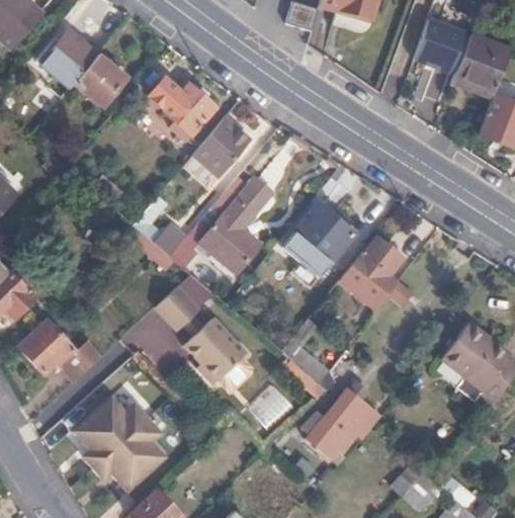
[(0,0),(0,37),(11,48),(40,13),(25,0),(0,0)]
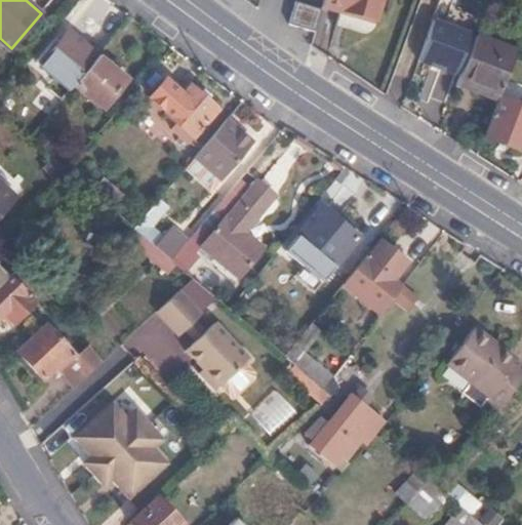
[(327,0),(325,9),(346,15),(348,11),(382,23),(388,0),(327,0)]
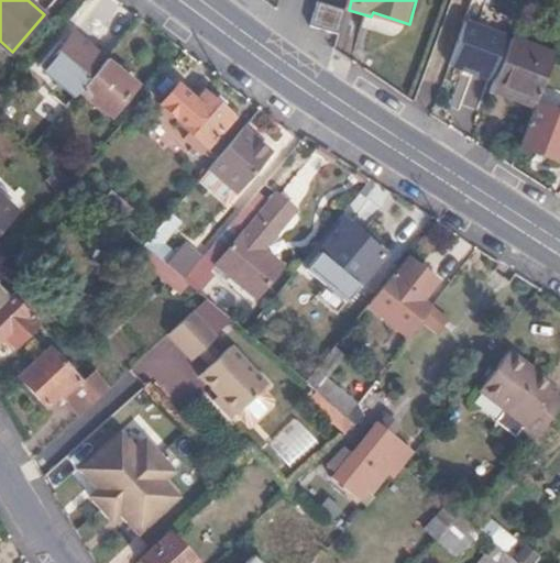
[(341,36),(349,12),(320,4),(314,28),(341,36)]
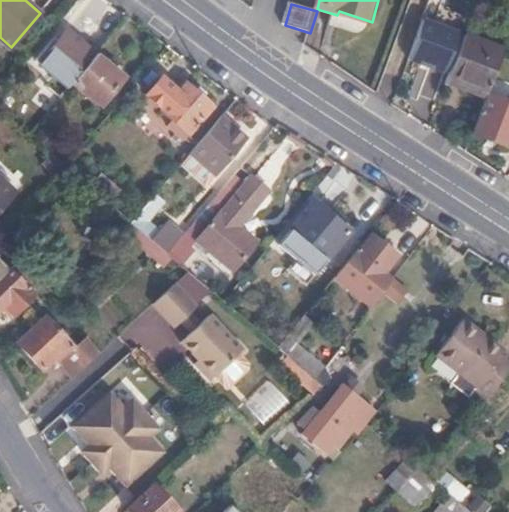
[(426,18),(411,58),(445,71),(461,32),(426,18)]
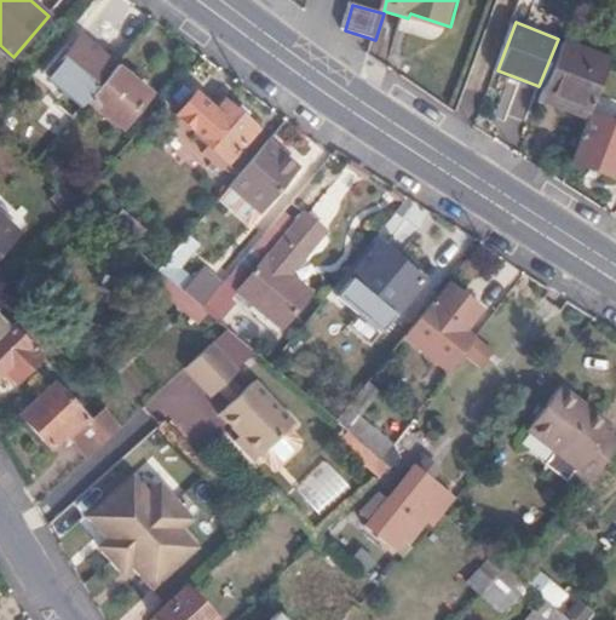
[(90,99),(117,64),(81,36),(51,78),(85,105),(90,99)]
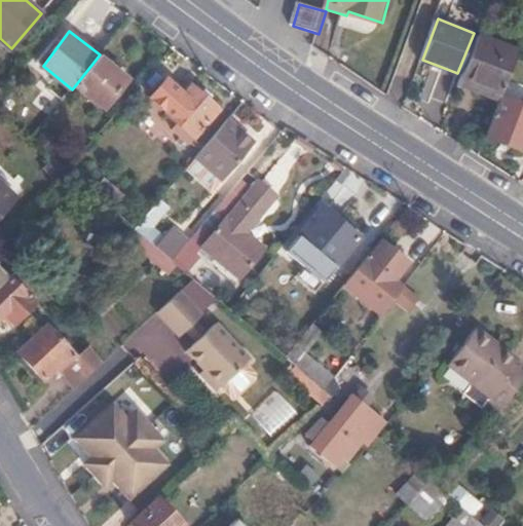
[(478,36),(460,82),(501,99),(520,52),(478,36)]
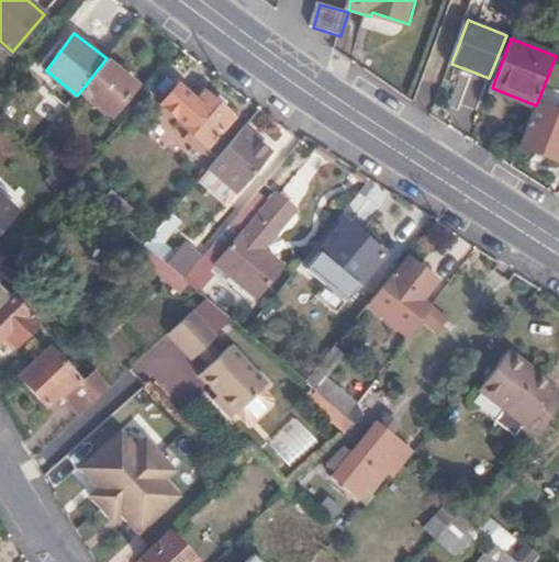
[(140,83),(107,58),(81,90),(113,116),(140,83)]
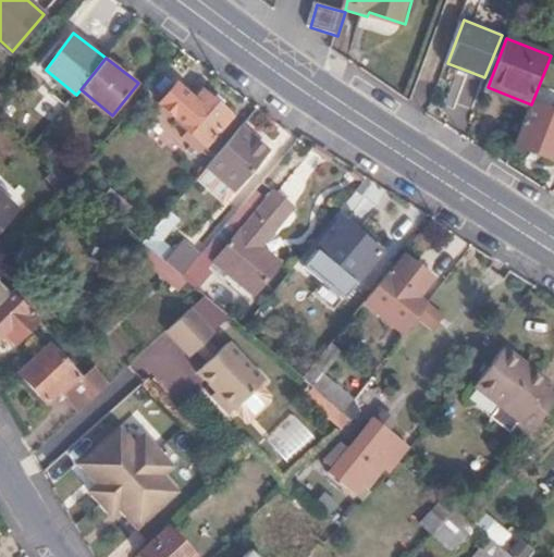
[(180,81),(167,70),(148,91),(161,102),(177,84),(180,81)]
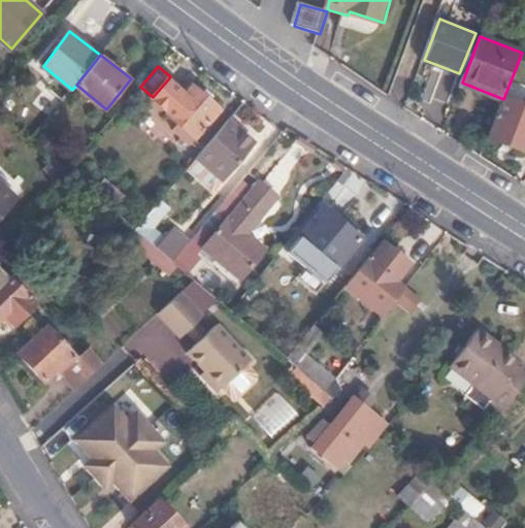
[(183,94),(168,79),(153,97),(152,99),(167,111),(167,112),(178,123),(173,129),(191,143),(220,109),(191,85),(183,94)]
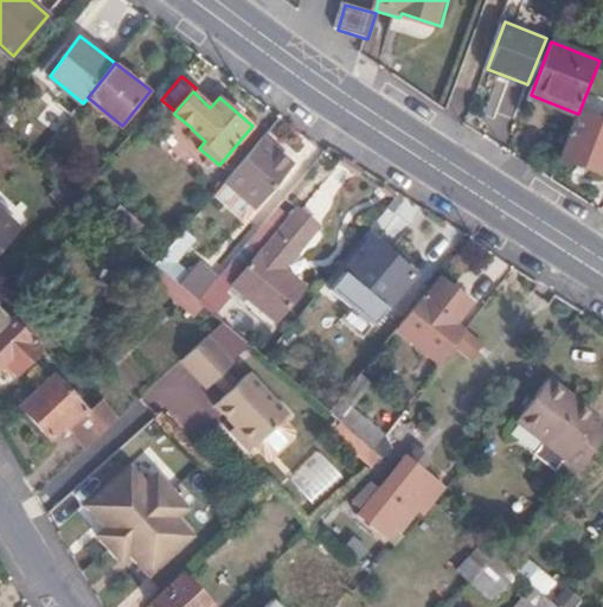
[(602,123),(578,114),(562,158),(602,174),(602,123)]
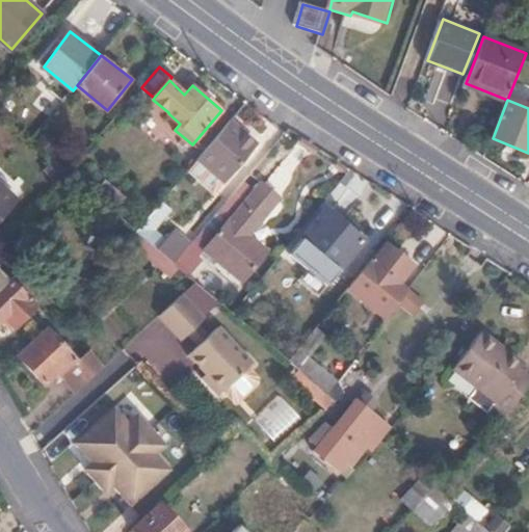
[(257,144),(229,120),(201,154),(230,178),(257,144)]
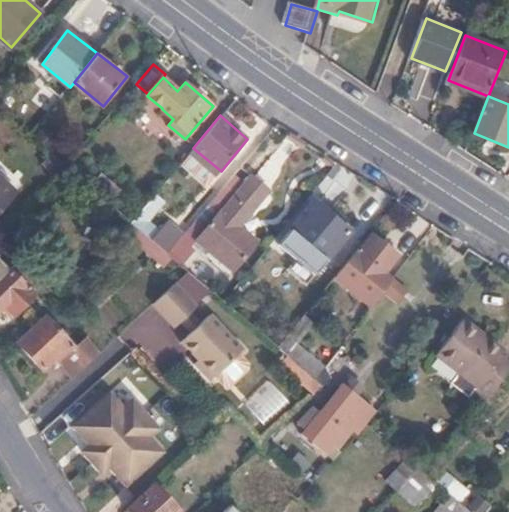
[(221,171),(193,148),(183,160),(210,183),(221,171)]
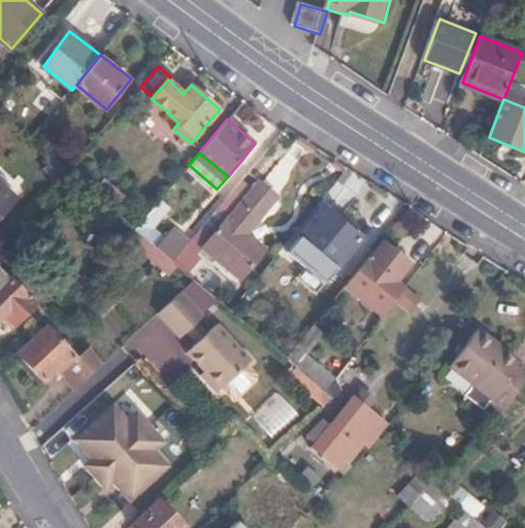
[(244,231),(276,194),(258,178),(203,244),(239,277),(264,250),(244,231)]
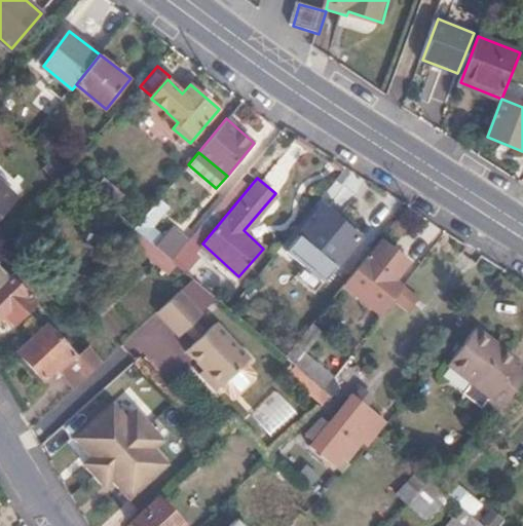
[(0,215),(16,199),(0,182),(0,215)]
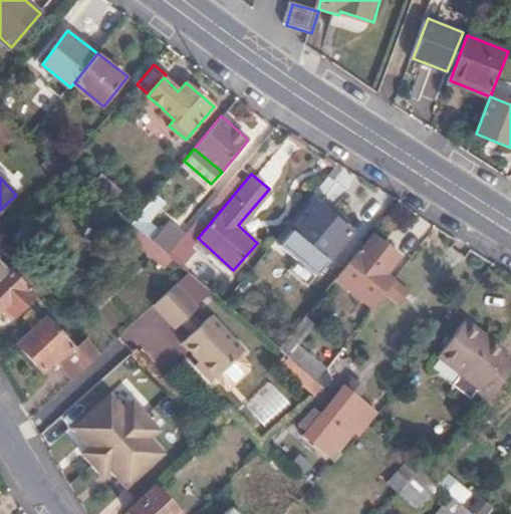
[(166,204),(155,195),(133,222),(138,226),(149,236),(169,253),(186,234),(171,221),(161,230),(151,221),(166,204)]
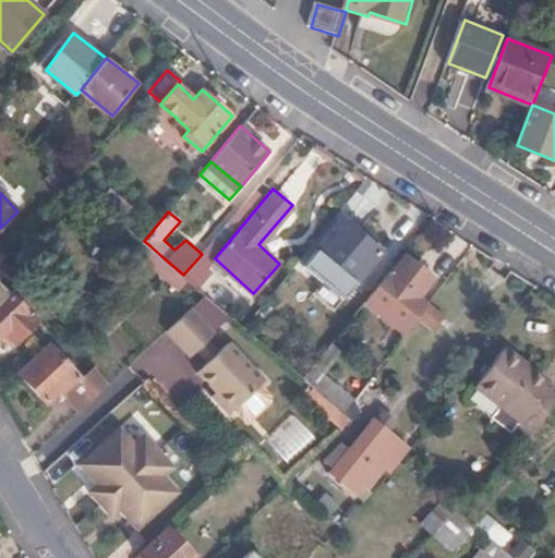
[(359,282),(385,252),(347,219),(320,250),(359,282)]
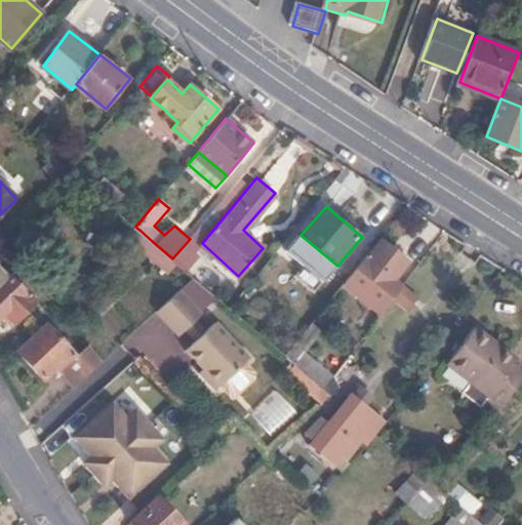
[(169,271),(177,264),(172,258),(152,241),(141,231),(132,238),(169,271)]
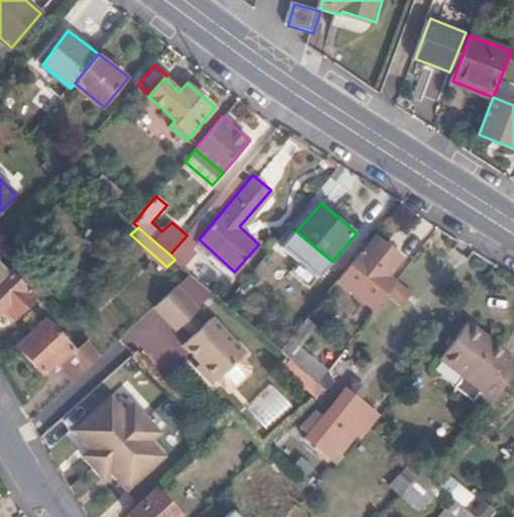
[(332,262),(296,231),(282,247),(318,277),(332,262)]
